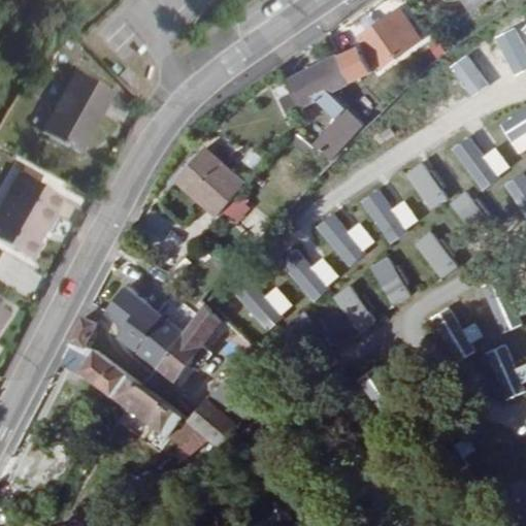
[(467,0),(479,17),(505,0),(467,0)]
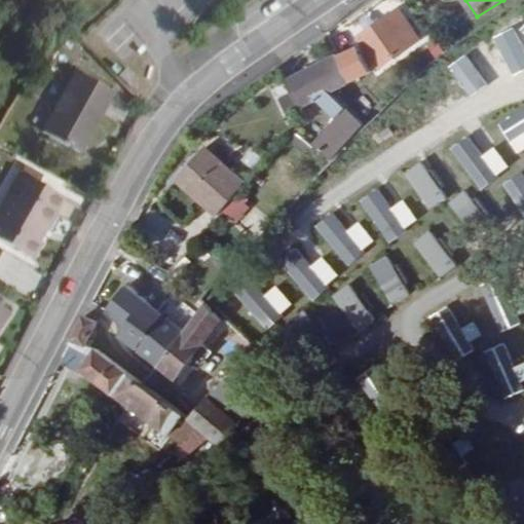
[(367,41),(385,71),(425,43),(406,14),(367,41)]
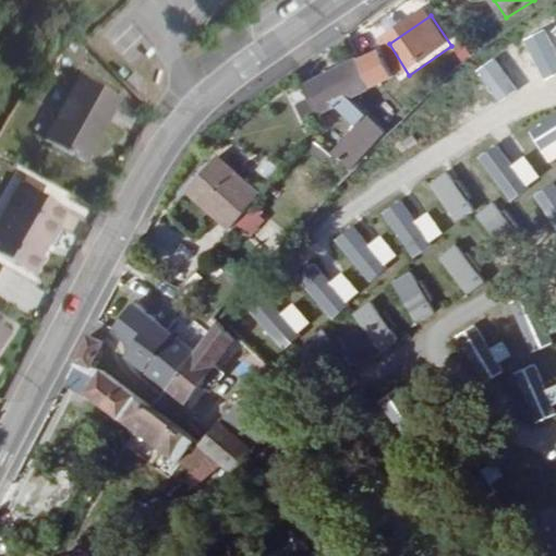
[(386,52),(364,63),(373,81),(360,98),(405,122),(413,113),(382,87),(401,79),(388,51),(386,52)]
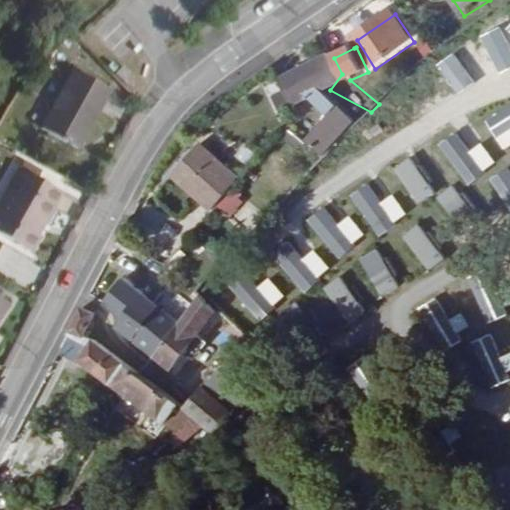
[(316,98),(318,102),(340,121),(316,149),(331,157),(371,112),(330,90),(342,74),(334,58),(307,72),(316,98)]
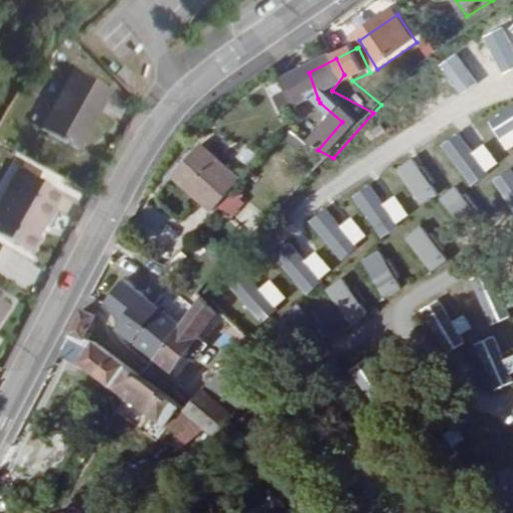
[(294,80),(287,64),(281,67),(298,112),(318,99),(309,72),(294,80)]
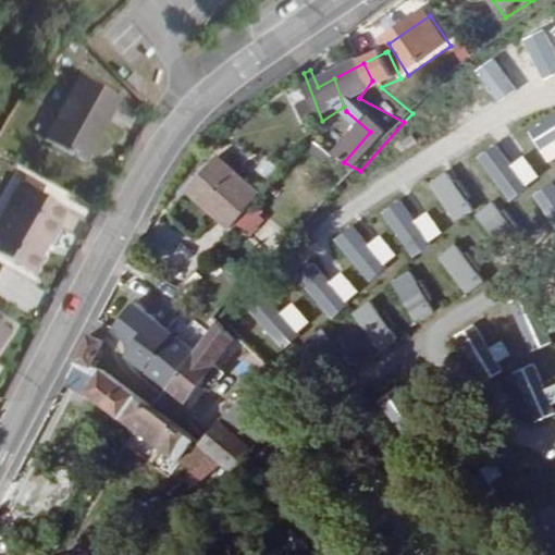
[(119,78),(124,85),(131,79),(125,72),(119,78)]
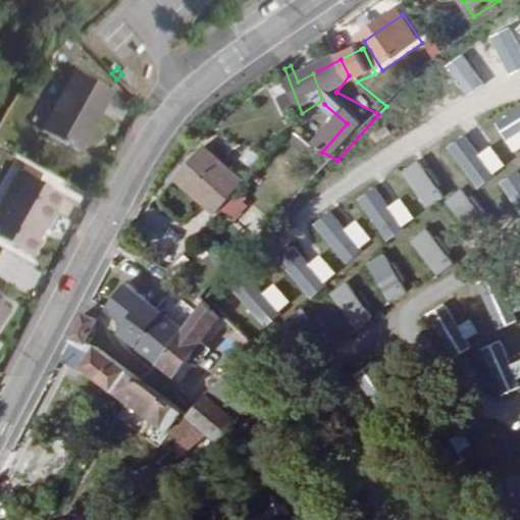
[(109,90),(72,69),(40,128),(78,149),(109,90)]
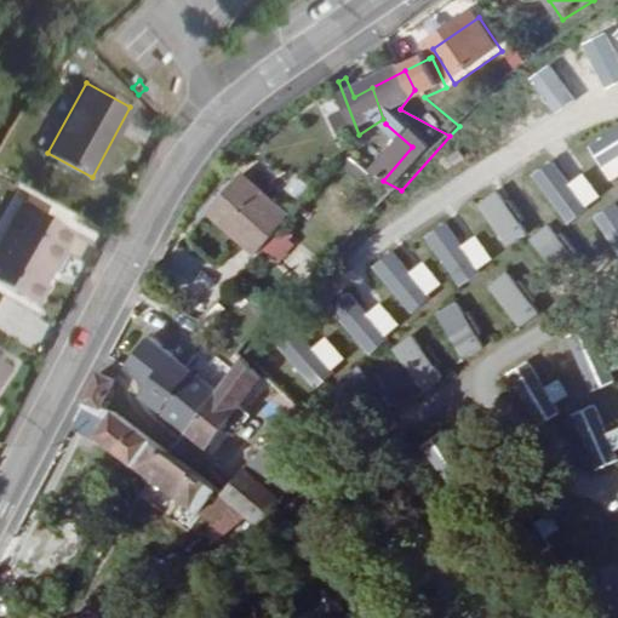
[(154,90),(146,98),(156,110),(166,103),(154,90)]
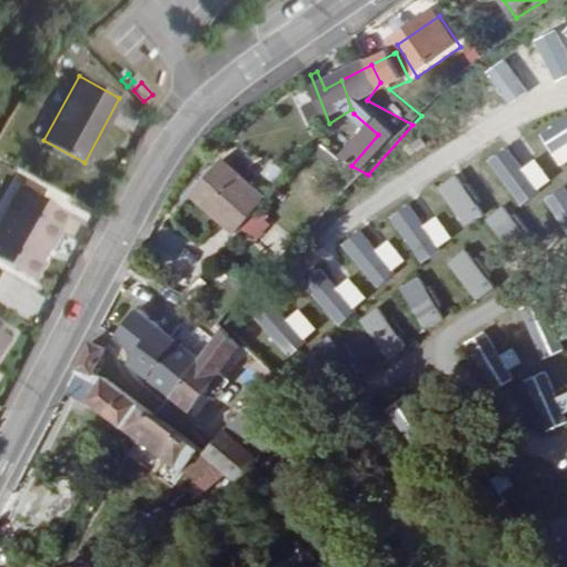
[(519,208),(540,194),(506,146),(486,160),(519,208)]
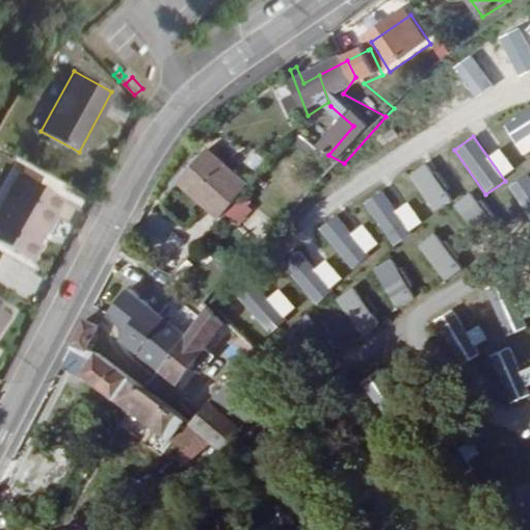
[(211,156),(183,186),(222,221),(250,190),(211,156)]
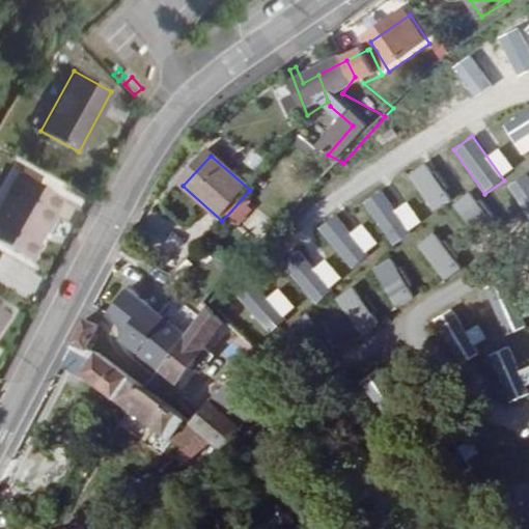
[(423,164),(407,176),(434,213),(451,200),(423,164)]
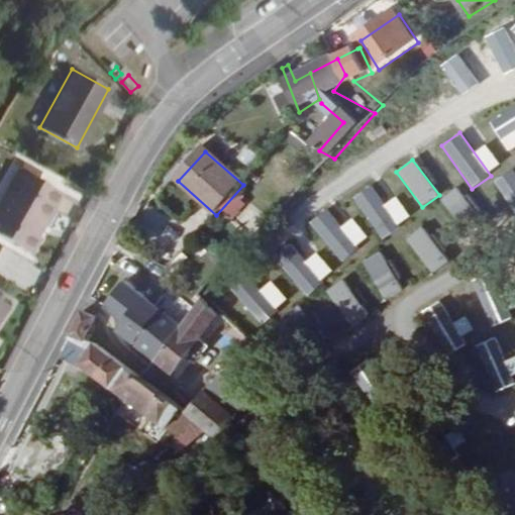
[(62,195),(21,171),(0,205),(0,232),(30,251),(38,239),(34,237),(62,195)]
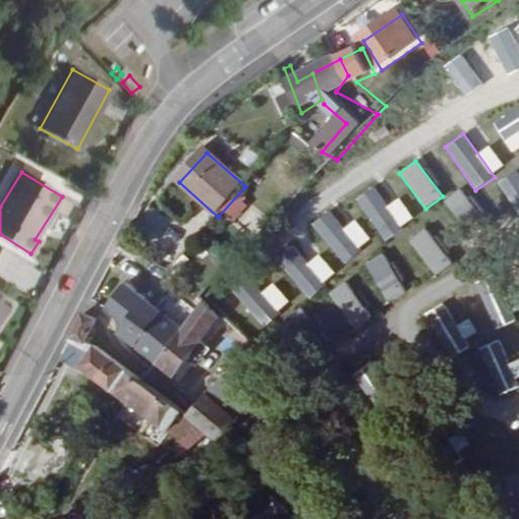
[(518,172),(480,189),(491,212),(512,202),(518,217),(518,172)]
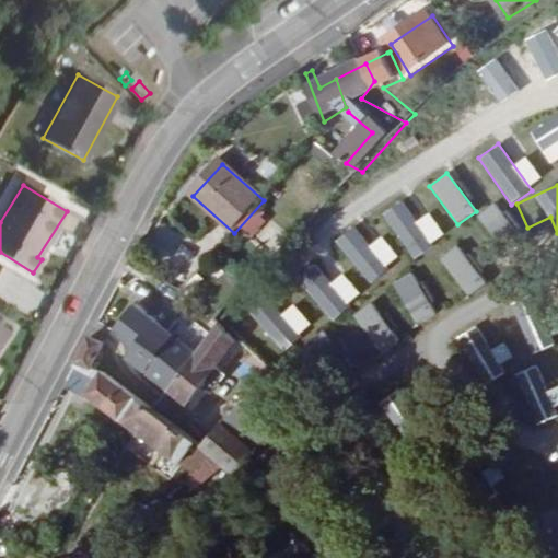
[(414,259),(434,245),(403,200),(383,213),(414,259)]
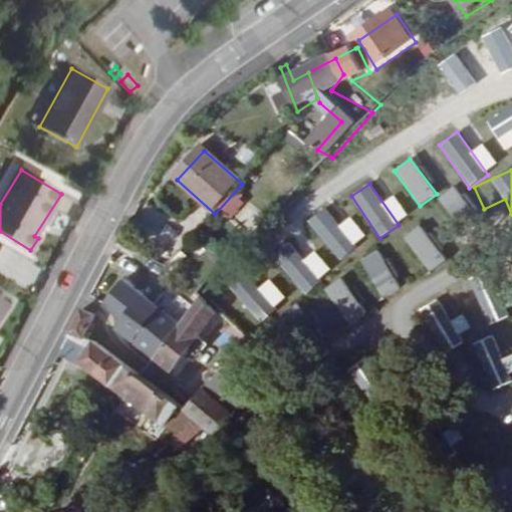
[(441,201),(455,210),(464,197),(449,188),(441,201)]
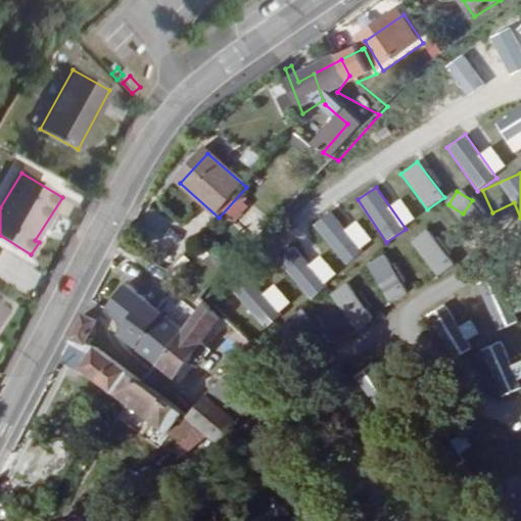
[(312,226),(346,266),(364,250),(329,210),(312,226)]
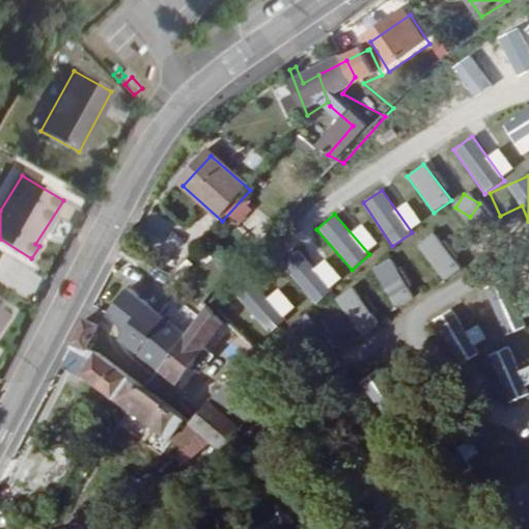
[(444,281),(461,269),(432,233),(416,246),(444,281)]
